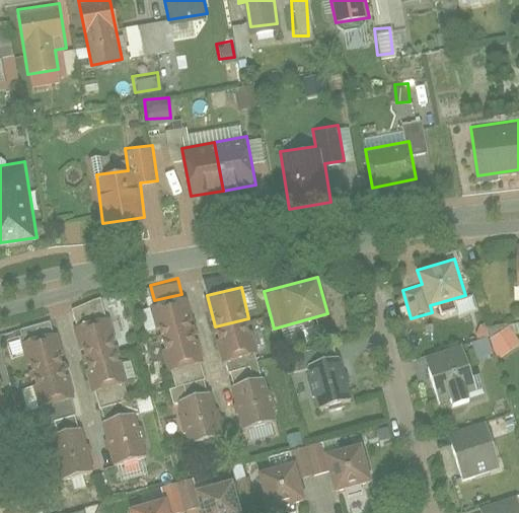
[(187,295),(151,304),(159,337),(195,327),(187,295)]
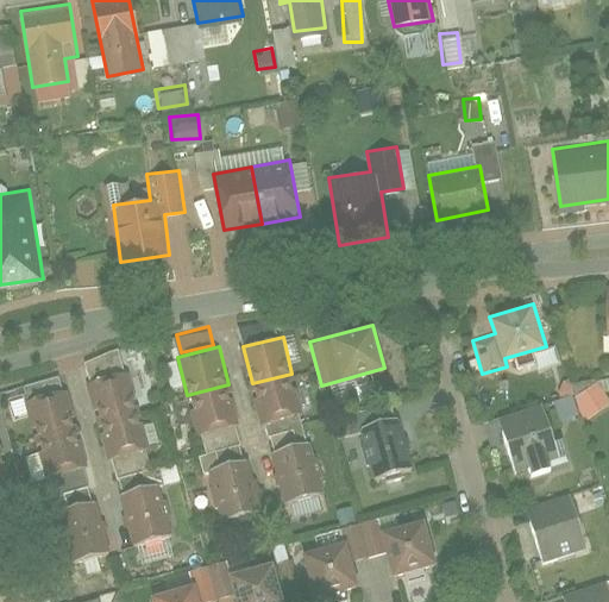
[(130,372),(87,383),(96,420),(139,409),(130,372)]
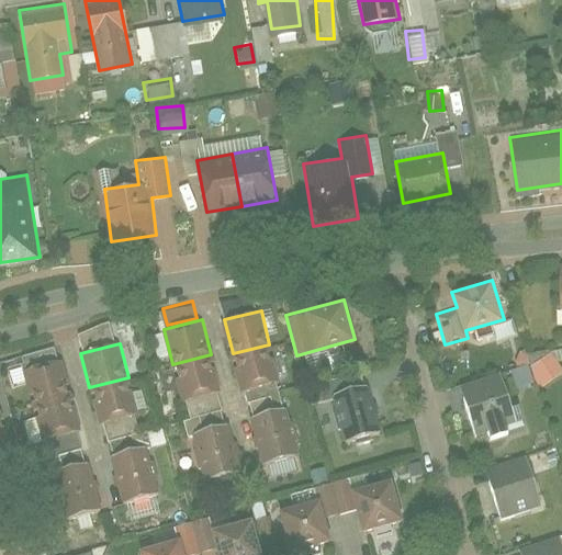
[(269,344),(233,353),(240,387),(278,378),(269,344)]
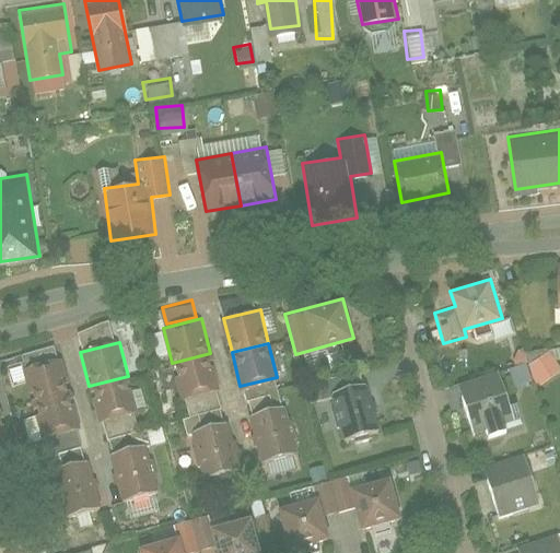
[(536,381),(559,366),(547,345),(523,361),(536,381)]
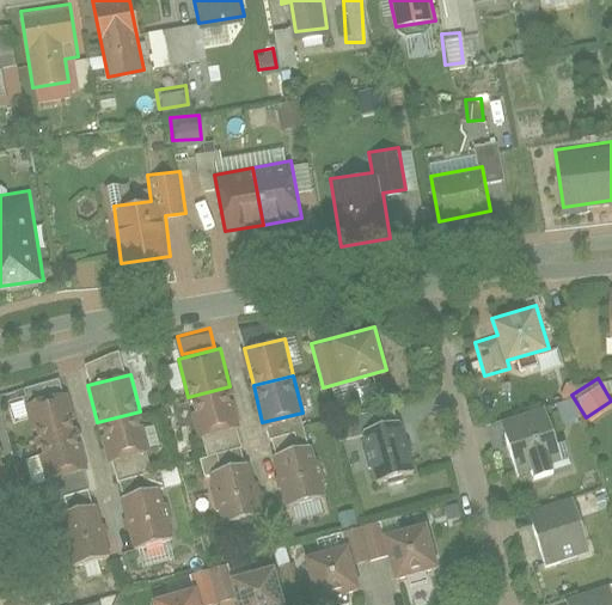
[(230,386),(188,397),(197,435),(239,425),(230,386)]
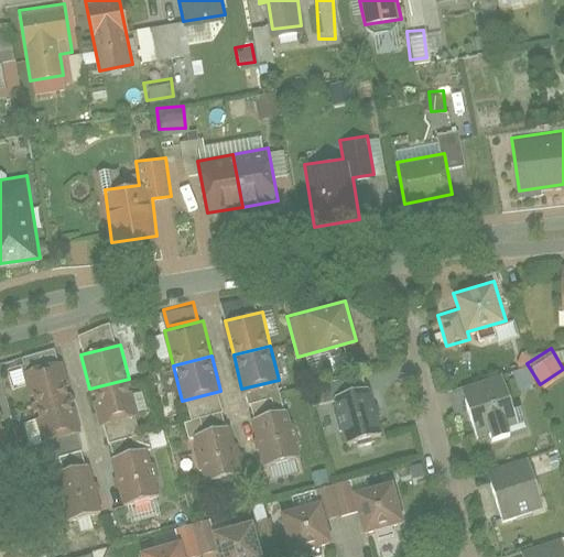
[(68,394),(60,360),(25,369),(35,404),(68,394)]
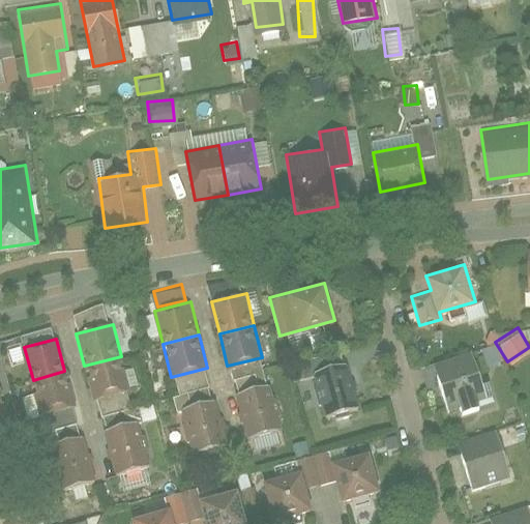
[(496,340),(478,344),(483,362),(500,357),(496,340)]
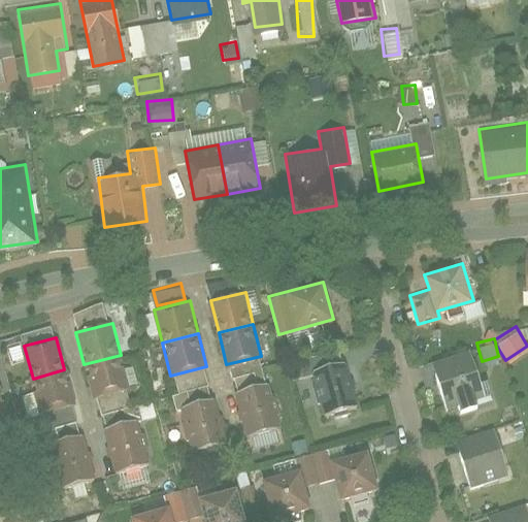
[(471,349),(431,361),(446,406),(459,402),(461,410),(477,404),(475,398),(486,394),(471,349)]
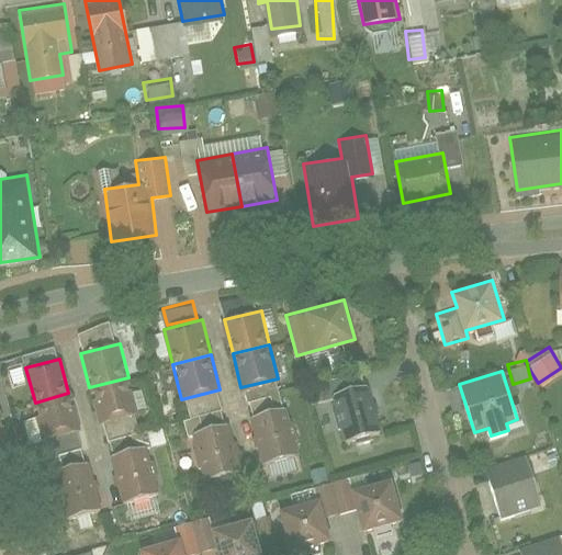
[(128,377),(89,387),(98,421),(136,411),(128,377)]
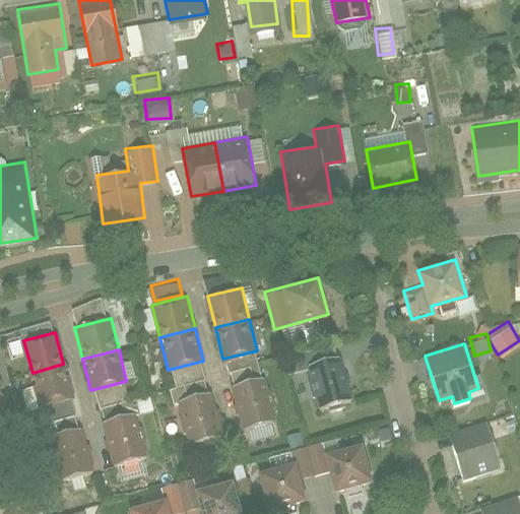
[(351,397),(340,357),(308,366),(319,405),(351,397)]
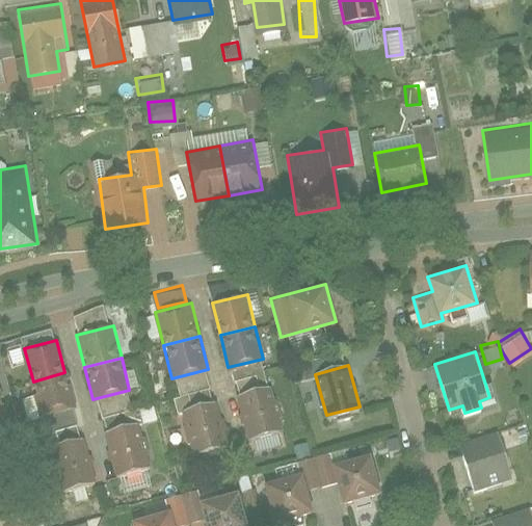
[(74,405),(64,372),(33,382),(42,414),(74,405)]
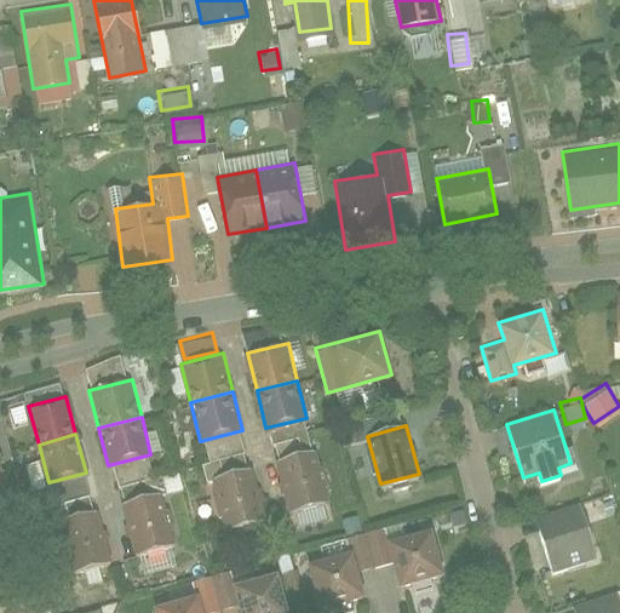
[(316,450),(275,459),(288,510),(329,499),(316,450)]
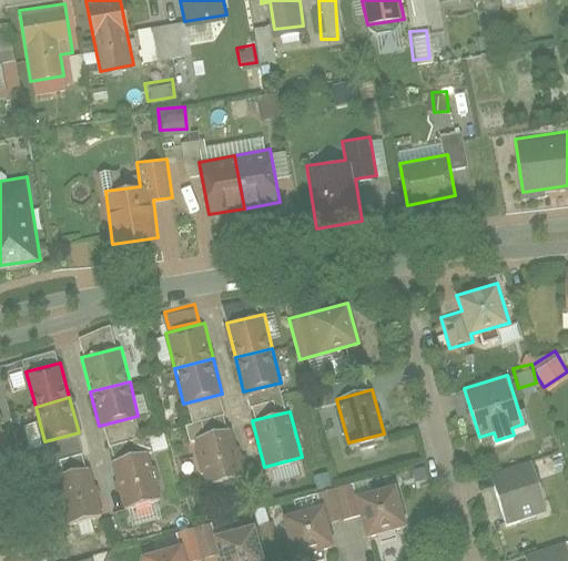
[(0,452),(11,450),(2,416),(0,416),(0,452)]
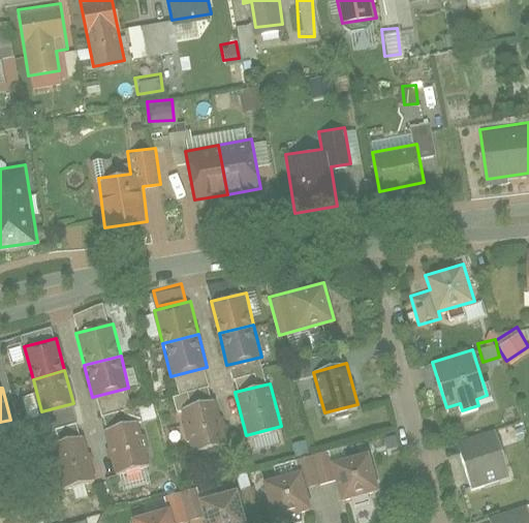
[(216,398),(180,407),(191,451),(227,441),(216,398)]
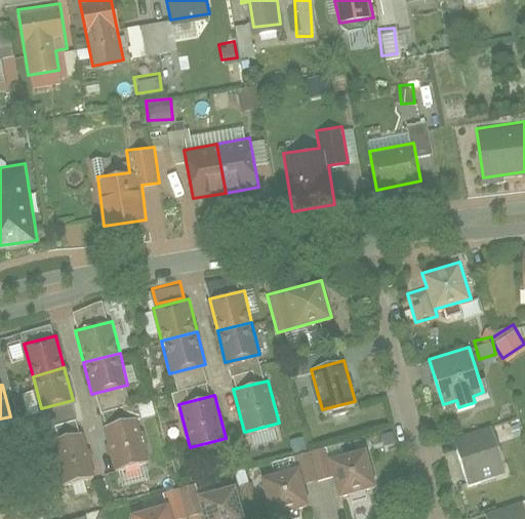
[(148,457),(136,416),(104,426),(115,467),(148,457)]
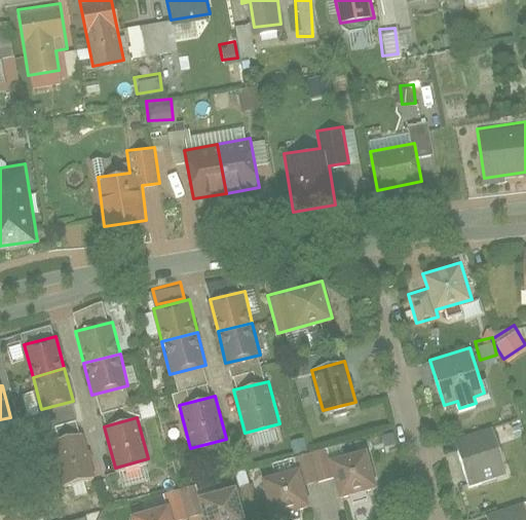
[(506,469),(491,424),(454,437),(470,482),(506,469)]
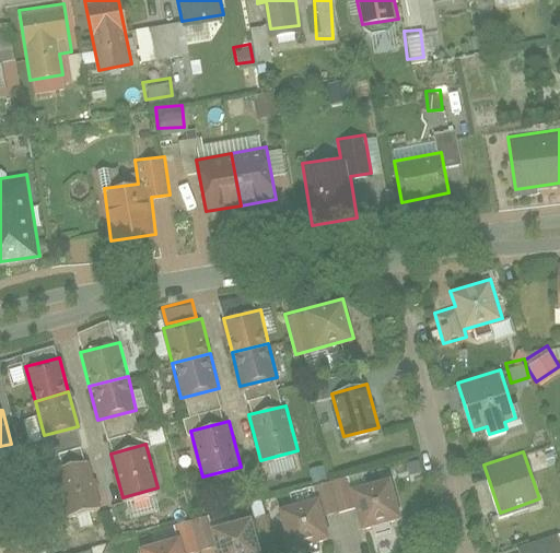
[(100,505),(88,460),(54,469),(66,514),(100,505)]
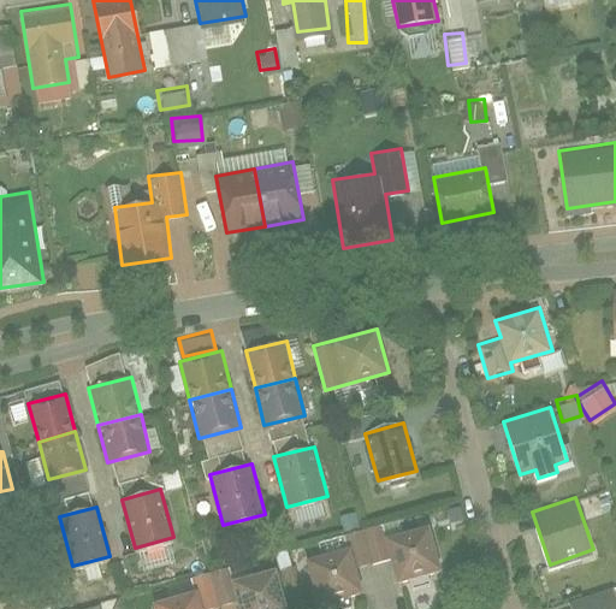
[(430,526),(386,538),(398,580),(442,568),(430,526)]
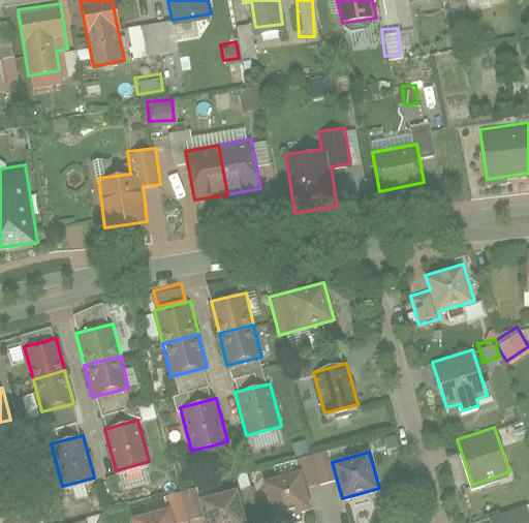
[(301,470),(263,481),(274,517),(311,506),(301,470)]
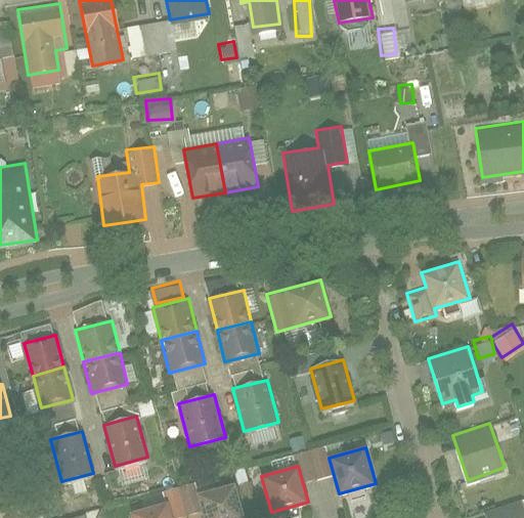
[(245,517),(235,484),(198,494),(204,517),(245,517)]
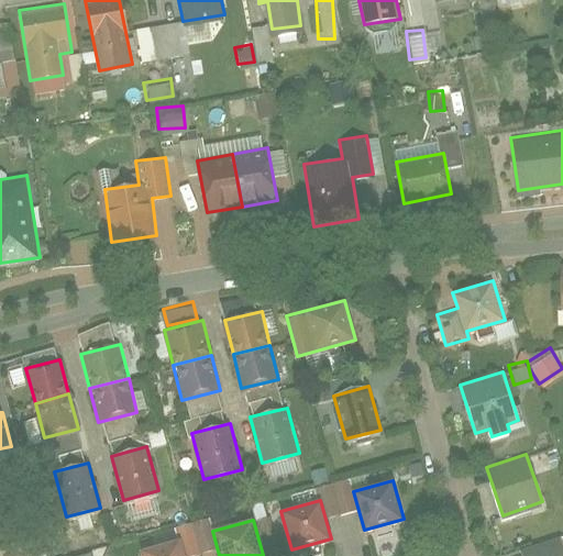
[(562,555),(562,534),(562,535),(519,547),(521,555),(562,555)]
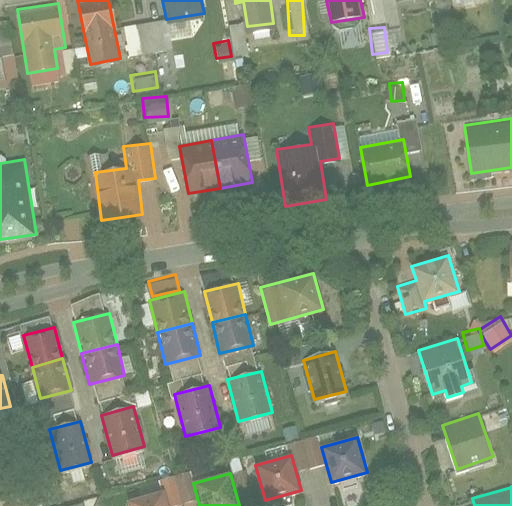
[(167,505),(164,491),(127,501),(128,505),(167,505)]
